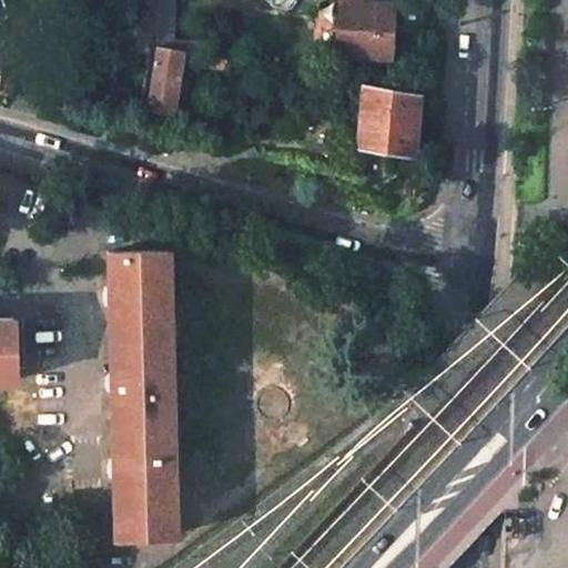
[(2,0),(7,11),(11,10),(11,0),(2,0)]
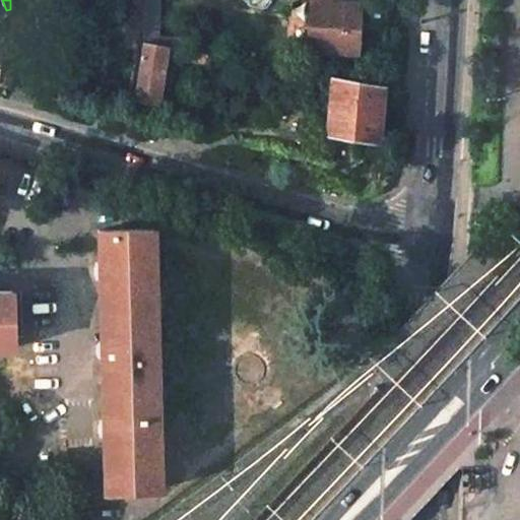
[(137,28),(138,0),(130,0),(129,28),(137,28)]
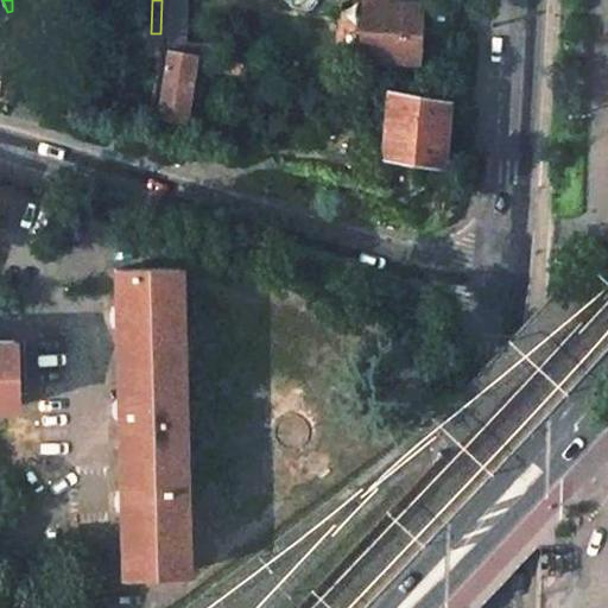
[(169,0),(166,51),(211,58),(211,46),(182,44),(185,0),(169,0)]
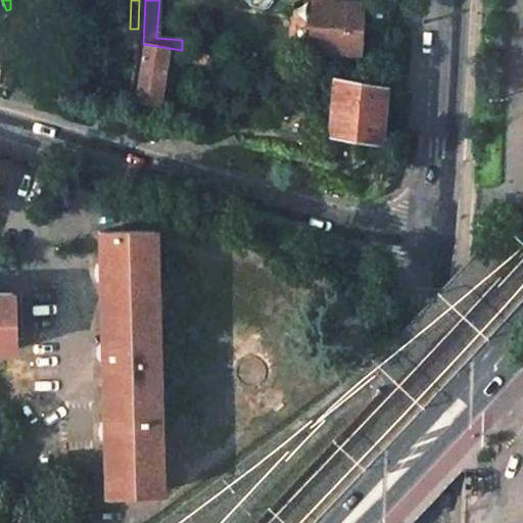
[(334,0),(311,0),(310,51),(358,53),(360,3),(334,2),(334,0)]
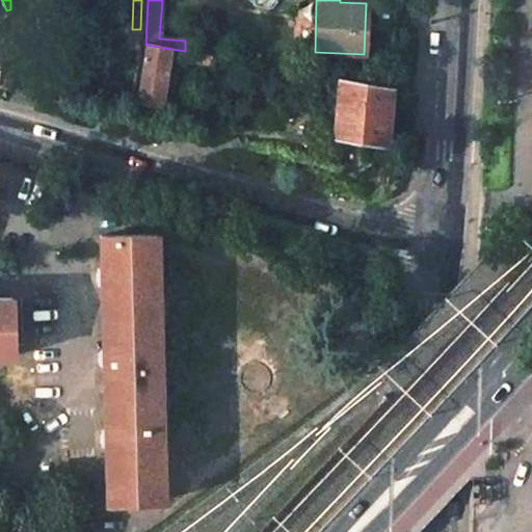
[(185,51),(145,45),(136,112),(158,116),(161,99),(170,100),(174,76),(164,74),(167,58),(209,65),(210,56),(185,51)]
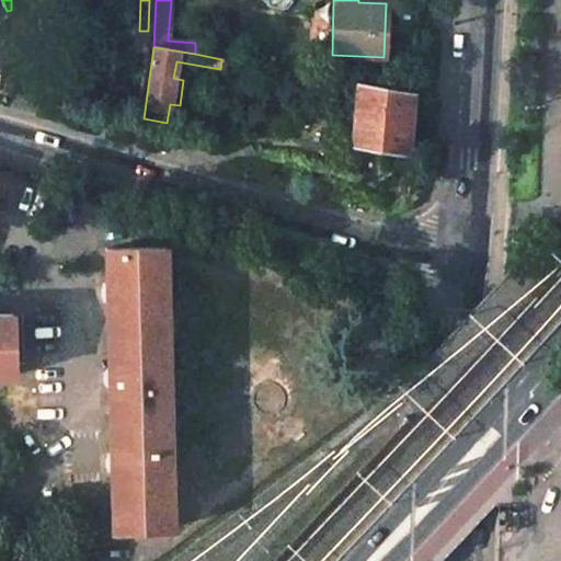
[(411,93),(357,83),(352,142),(405,147),(411,93)]
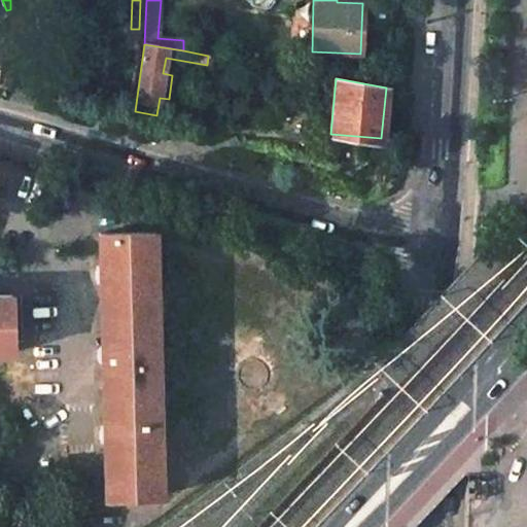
[(0,236),(22,178),(0,170),(0,236)]
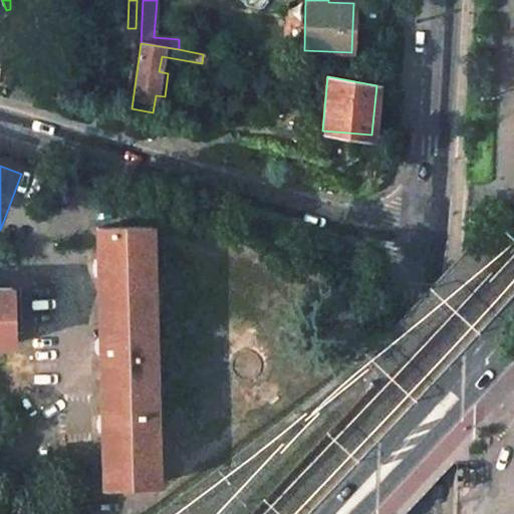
[(146,227),(96,228),(98,313),(148,312),(146,227)]
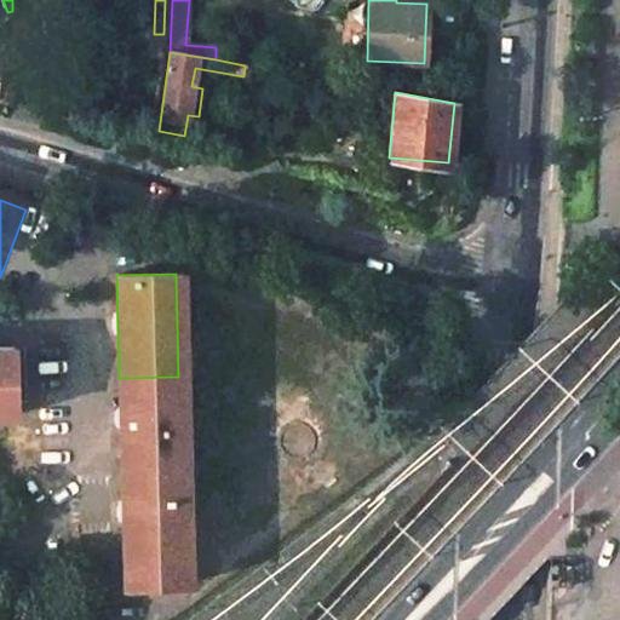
[(15,348),(0,348),(0,407),(16,407),(15,348)]
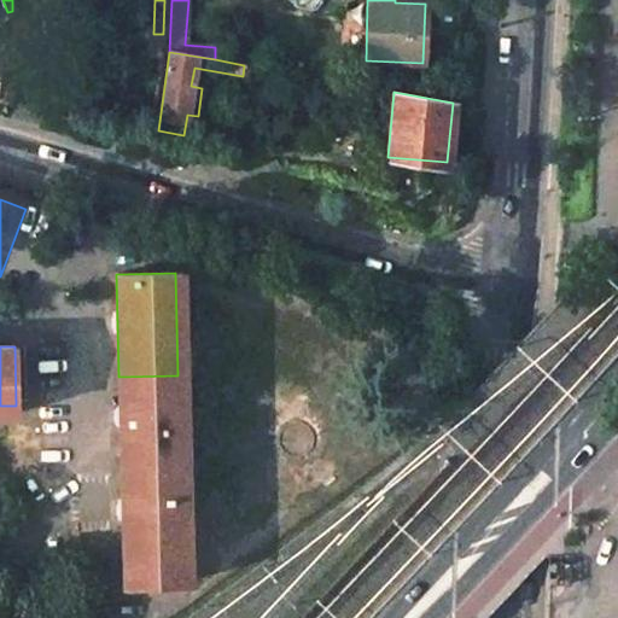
[(178,375),(118,377),(121,481),(181,478),(178,375)]
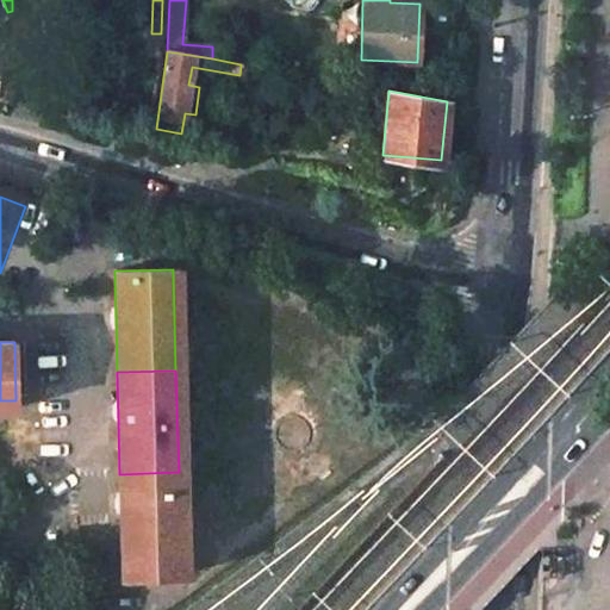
[(179,472),(119,474),(123,576),(188,574),(186,493),(179,493),(179,472)]
